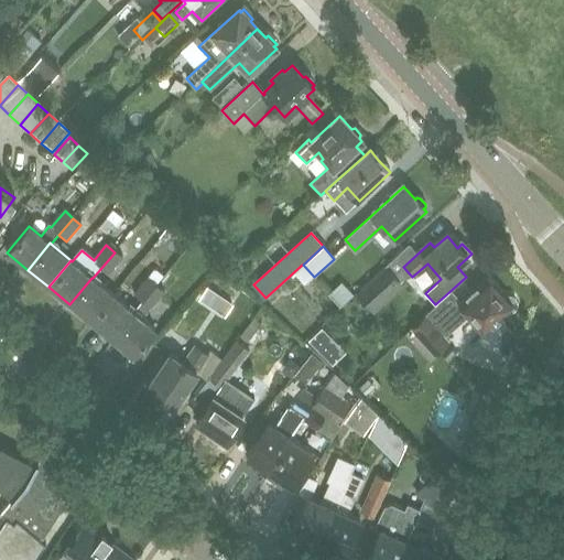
[(122,259),(115,252),(100,269),(109,276),(122,259)]
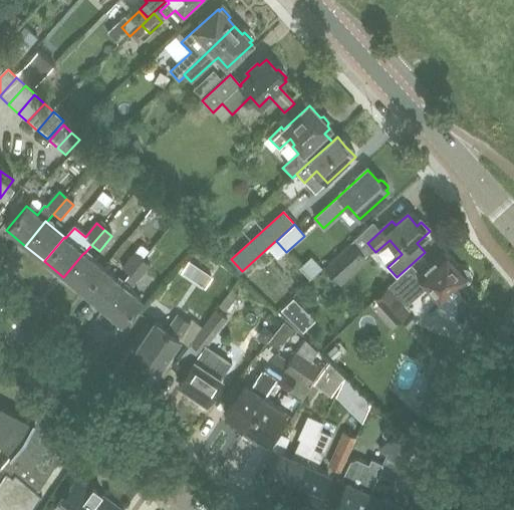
[(324,269),(337,283),(364,258),(351,244),(324,269)]
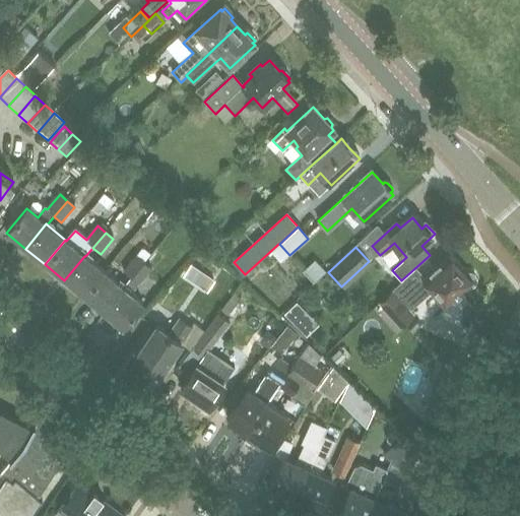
[(104,271),(85,256),(84,256),(64,280),(83,297),(104,271)]
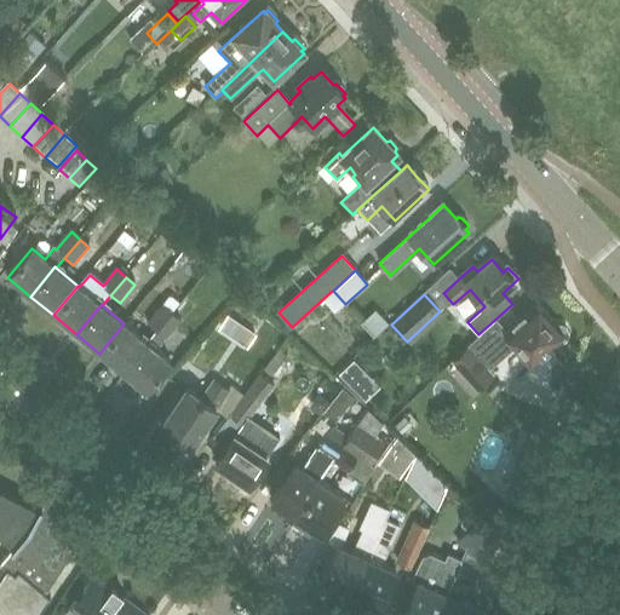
[(155,333),(171,314),(161,308),(147,326),(155,333)]
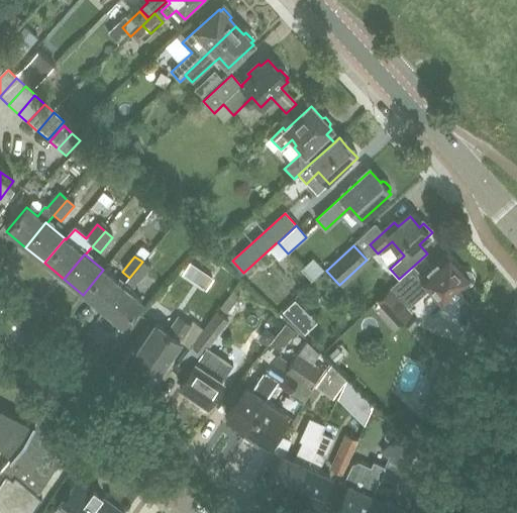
[(427,276),(423,279),(413,268),(376,302),(397,325),(410,314),(406,309),(418,299),(429,289),(441,302),(461,285),(466,286),(470,285),(472,283),(473,279),(471,275),(468,274),(464,274),(460,274),(447,258),(432,271),(429,267),(424,272),(427,276)]
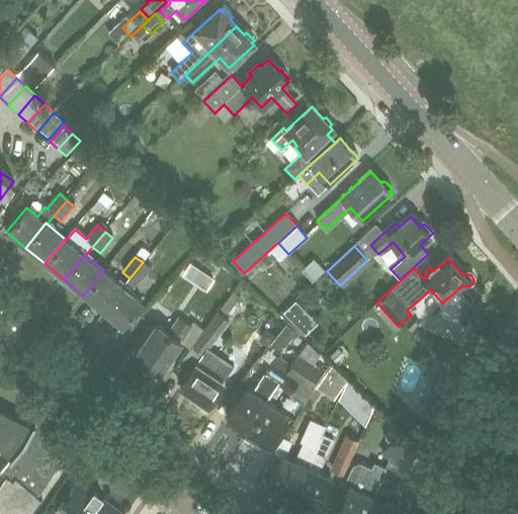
[(121,327),(142,303),(131,292),(138,284),(139,285),(151,270),(143,262),(130,278),(122,286),(102,311),(121,327)]
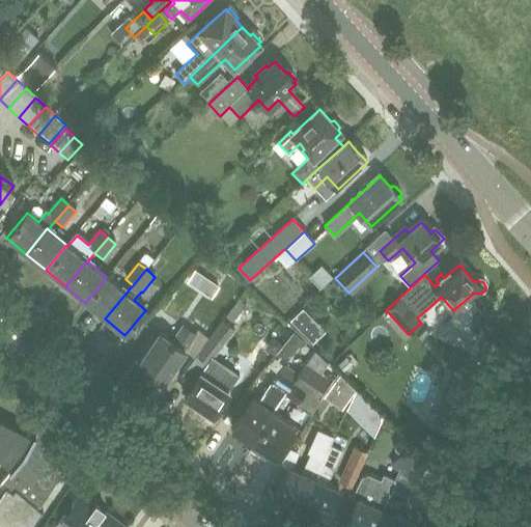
[(85,303),(105,319),(126,294),(106,277),(85,303)]
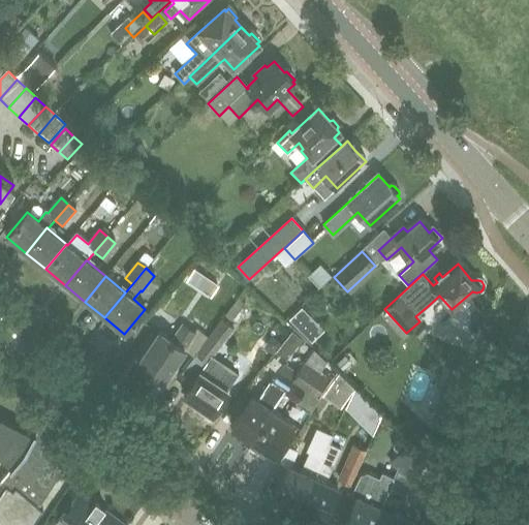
[(136,364),(162,381),(183,351),(192,358),(194,356),(215,329),(205,320),(194,334),(183,326),(173,341),(159,332),(136,364)]
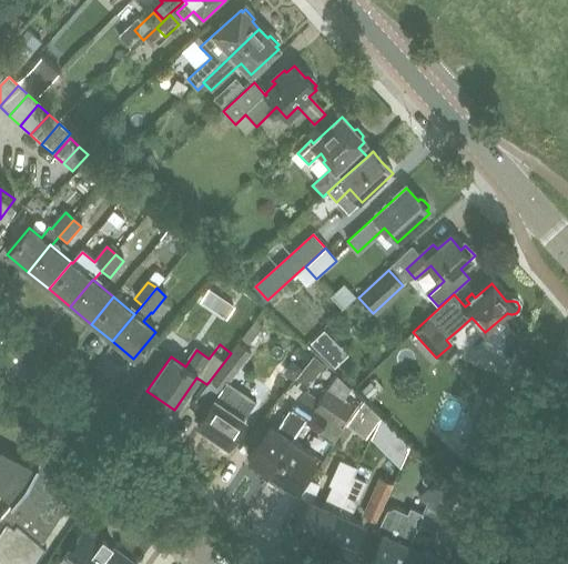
[(237,345),(231,353),(209,382),(223,393),(252,356),(237,345)]
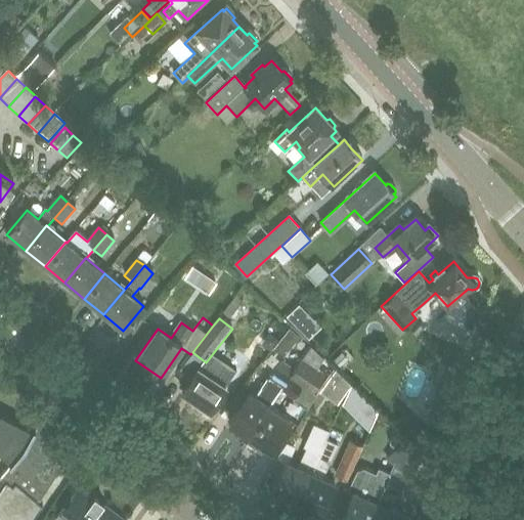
[(282,358),(299,338),(289,330),(272,350),(282,358)]
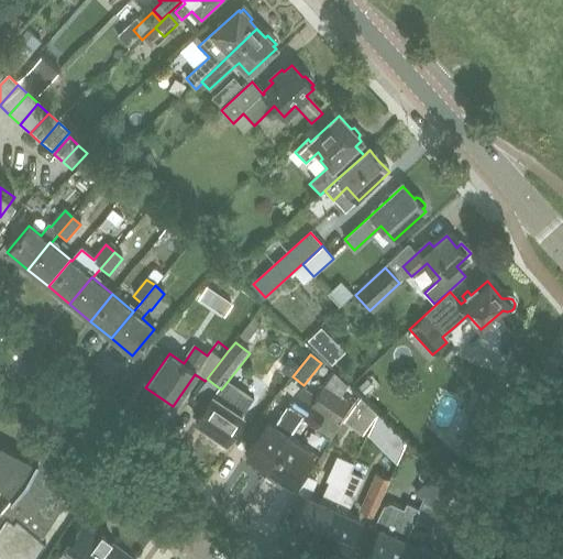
[(300,419),(301,420),(316,429),(323,417),(334,425),(349,404),(323,386),(310,407),(309,407),(300,419)]
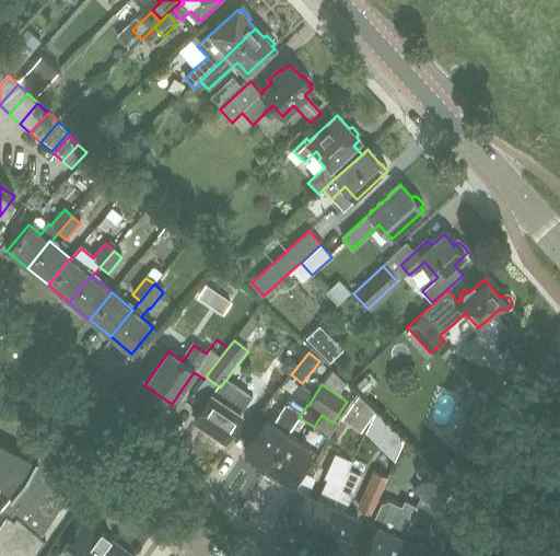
[(230,398),(216,389),(195,419),(223,439),(240,414),(226,404),(230,398)]
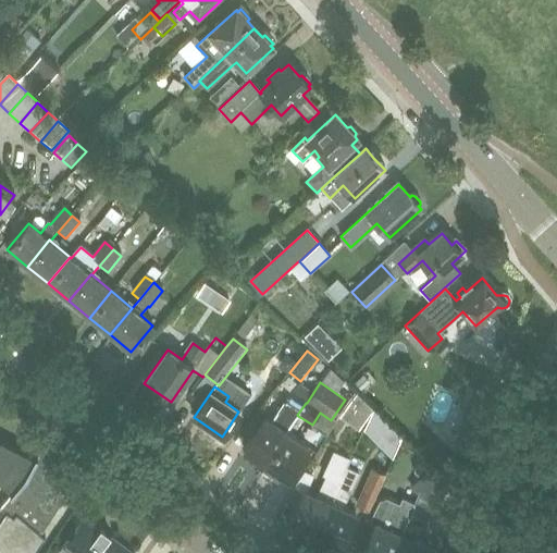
[(491,397),(474,392),(467,414),(484,419),(491,397)]
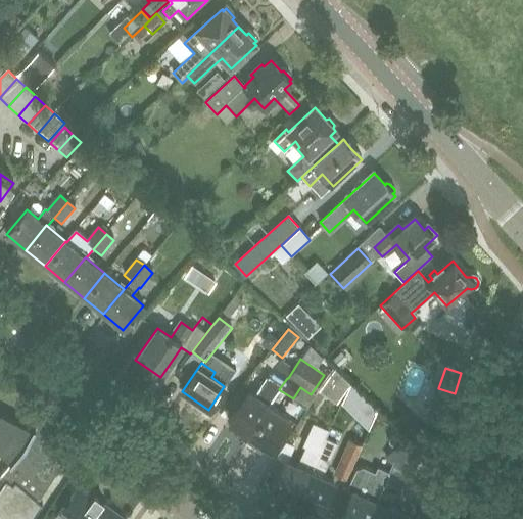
[(228,423),(248,436),(268,407),(280,390),(279,389),(287,378),(275,369),(267,381),(266,380),(254,397),(248,393),(228,423)]
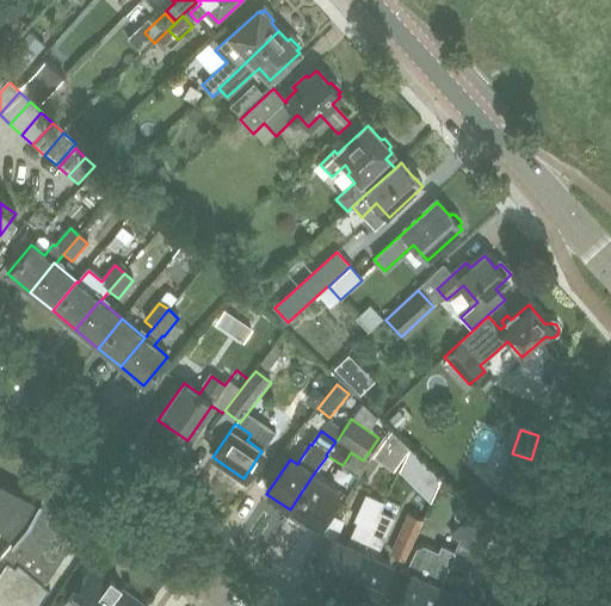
[(387,464),(408,476),(420,456),(397,444),(387,464)]
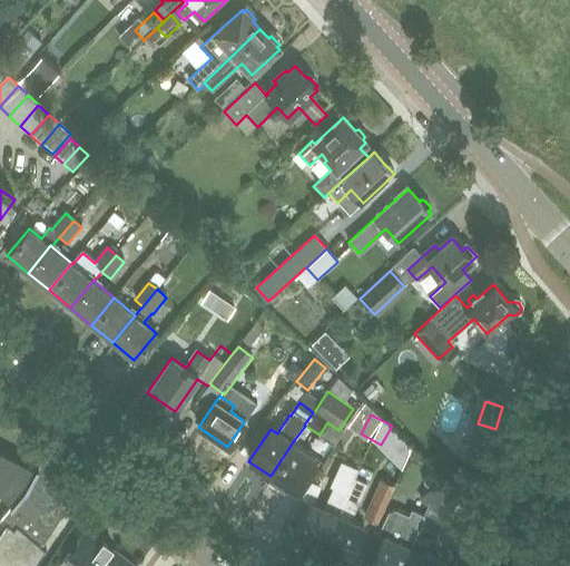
[(403,431),(387,447),(410,470),(425,456),(403,431)]
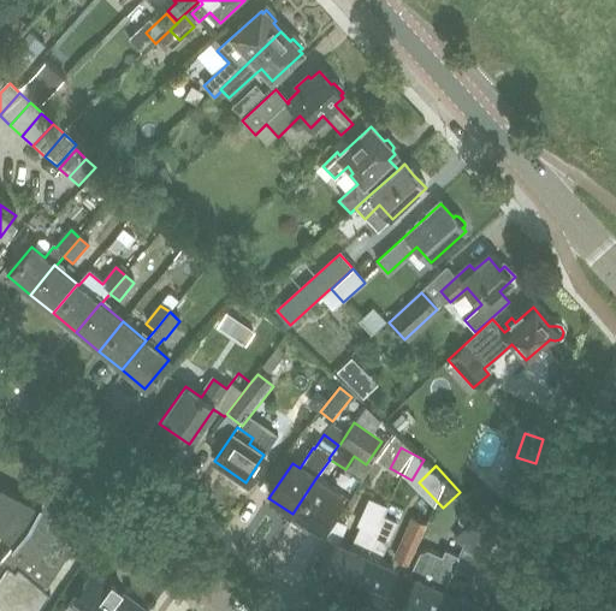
[(341,496),(315,479),(292,514),(295,516),(291,522),(311,535),(314,528),(317,531),(341,496)]
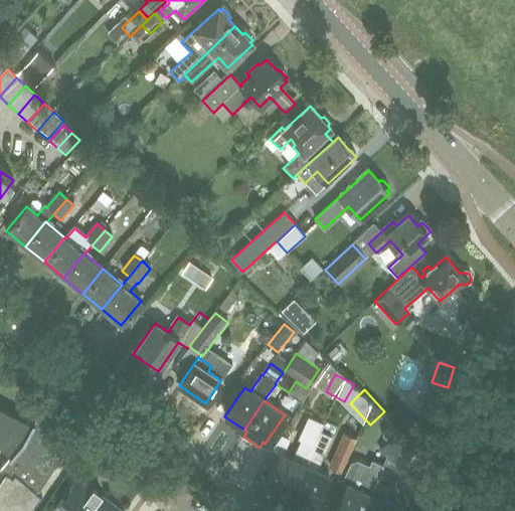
[(50,450),(61,430),(60,429),(59,431),(46,423),(43,429),(34,423),(35,422),(33,421),(32,423),(0,406),(0,445),(11,455),(10,457),(1,469),(0,468),(0,510),(33,510),(42,497),(38,493),(62,458),(50,450)]
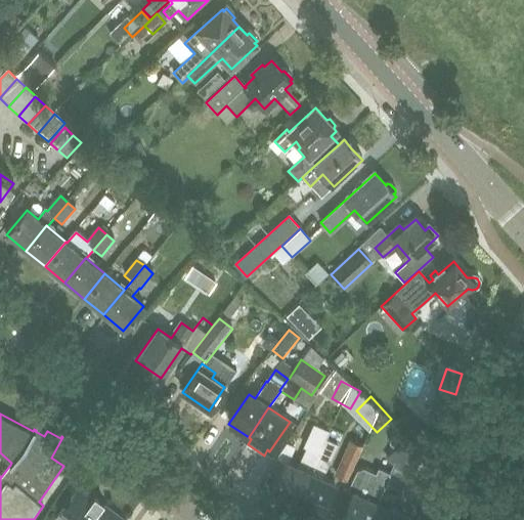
[(287,499),(296,503),(323,443),(325,440),(324,440),(329,433),(313,426),(304,447),(306,448),(298,468),(285,462),(271,491),(273,492),(272,494),(273,497),(282,502),(286,501),(287,499)]
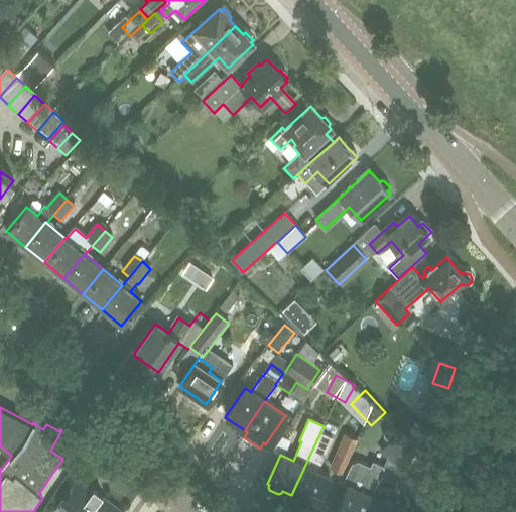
[(383,437),(389,443),(406,461),(417,450),(392,425),(383,434),(383,437)]
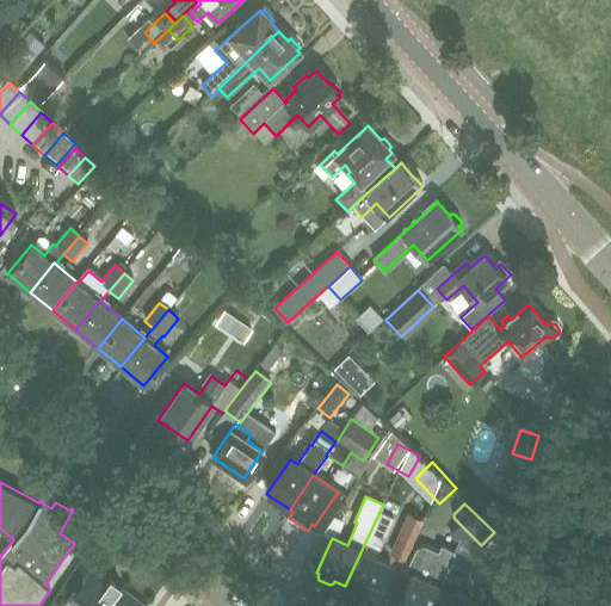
[(380,513),(377,517),(345,586),(375,600),(390,564),(376,558),(394,520),(380,513)]
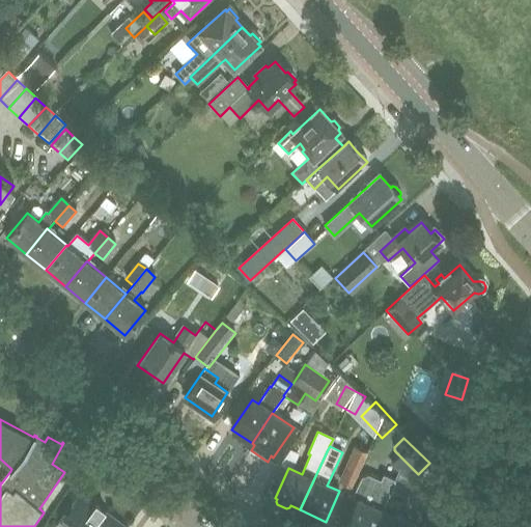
[(356,448),(348,465),(340,482),(352,488),(367,453),(356,448)]
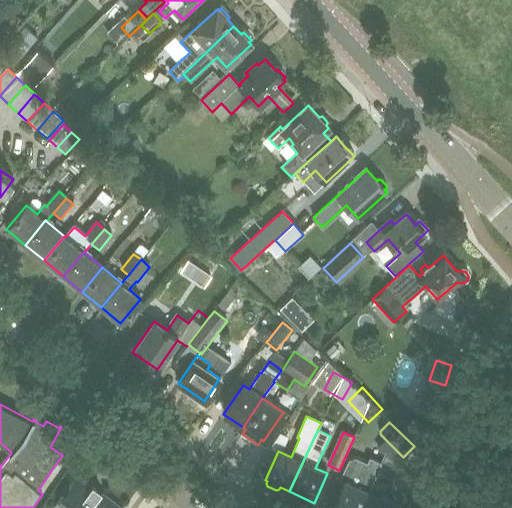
[(396,465),(403,457),(386,440),(378,449),(396,465)]
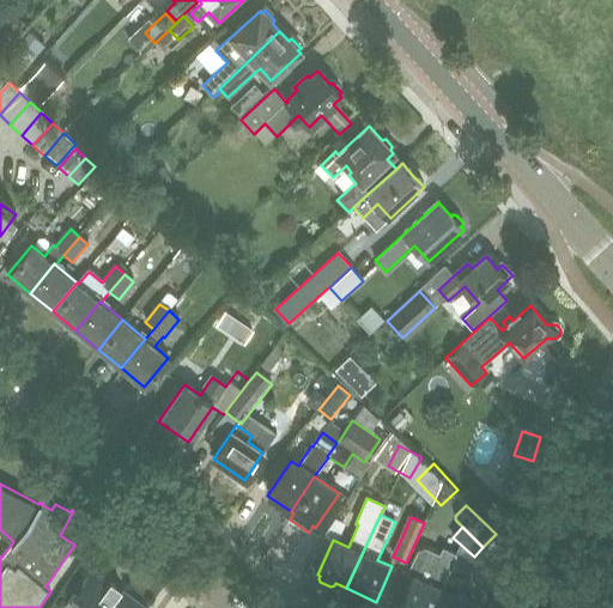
[(432,607),(448,575),(457,555),(448,551),(444,557),(425,548),(417,551),(406,575),(412,577),(399,607),(432,607)]
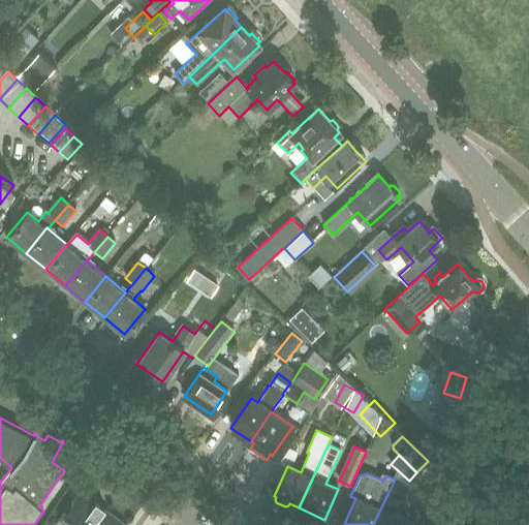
[(404,524),(406,520),(394,515),(407,485),(395,480),(386,496),(373,524),(404,524)]
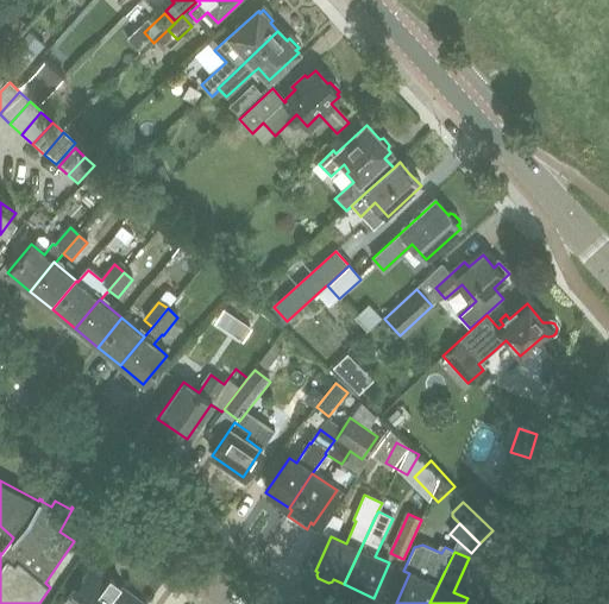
[(142,603),(93,567),(70,598),(77,603),(142,603)]
